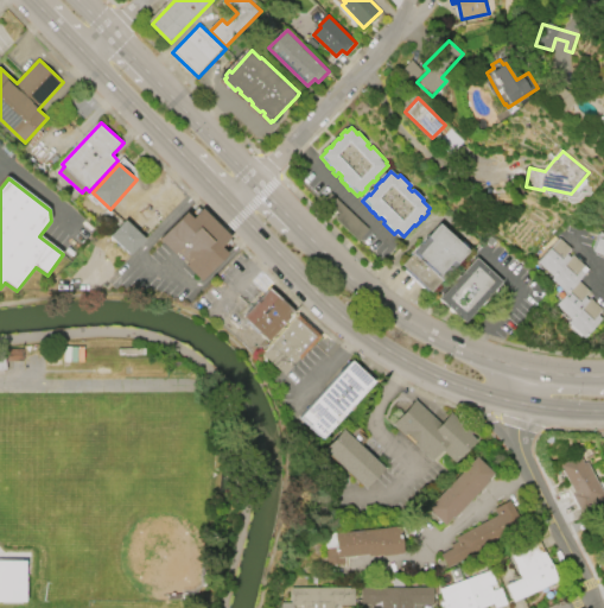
[(207,209),(236,239),(226,248),(229,252),(202,280),(190,267),(191,265),(180,254),(178,255),(163,241),(190,214),(196,220),(207,209)]
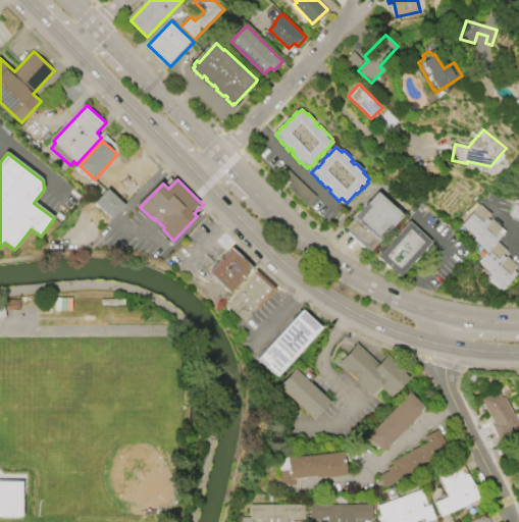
[(110,190),(127,206),(114,219),(98,203),(110,190)]
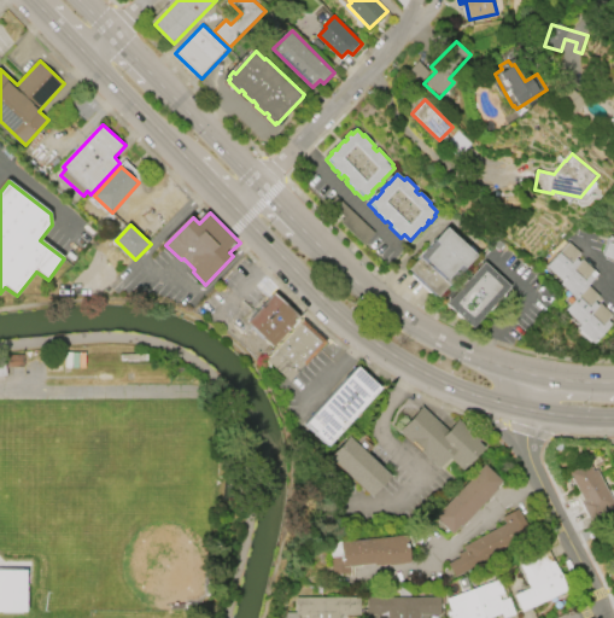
[(449,227),(478,255),(438,297),(434,293),(433,296),(410,273),(411,272),(409,269),(449,227)]
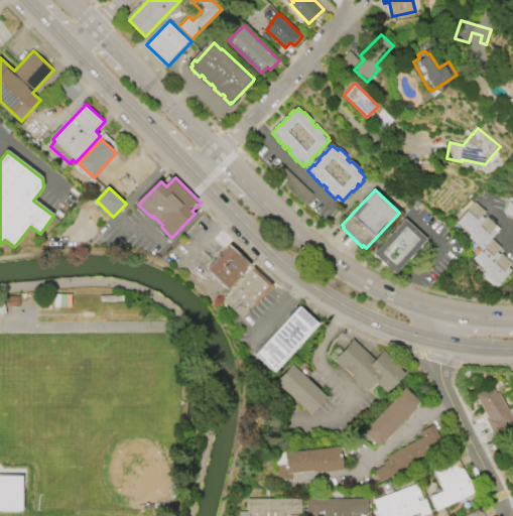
[(481,250),(469,237),(470,236),(457,223),(468,211),(469,212),(478,203),(486,212),(485,213),(501,229),(493,239),(502,248),(497,252),(500,255),(502,253),(512,263),(508,268),(511,271),(496,287),(494,285),(493,286),(484,277),(484,276),(483,274),(485,272),(472,259),(481,250)]
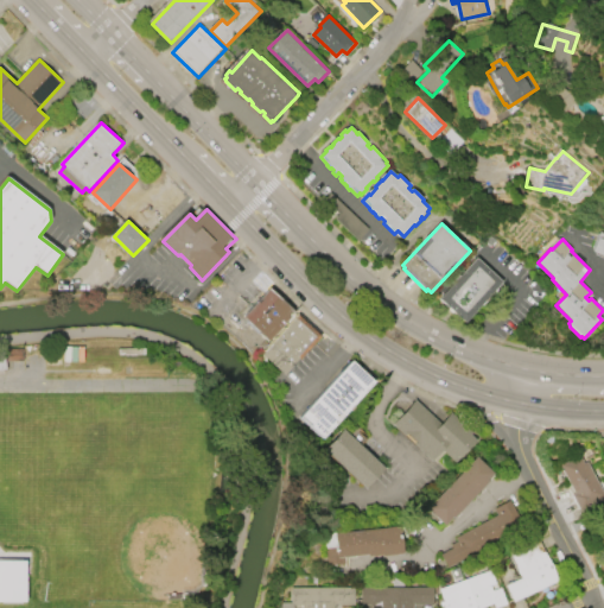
[(503,283),(465,323),(439,299),(478,259),(503,283)]
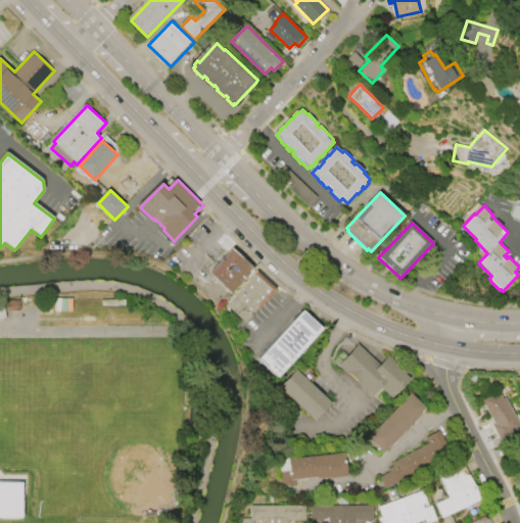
[(230,292),(223,286),(221,288),(209,278),(211,276),(207,273),(231,247),(252,268),(230,292)]
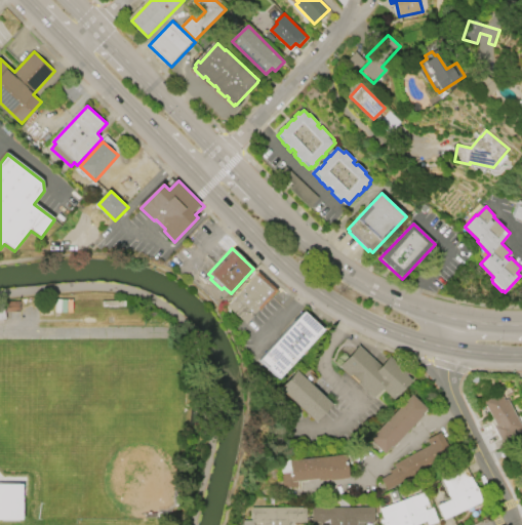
[(277,290),(245,324),(226,306),(257,272),(259,274),(262,272),(272,281),(270,283),(277,290)]
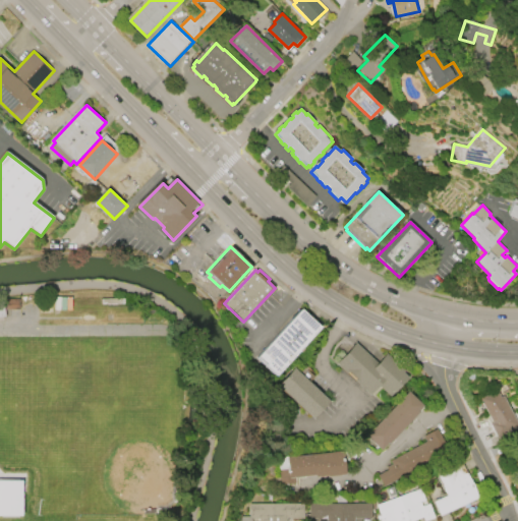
[(300,309),(320,327),(275,375),(255,357),(300,309)]
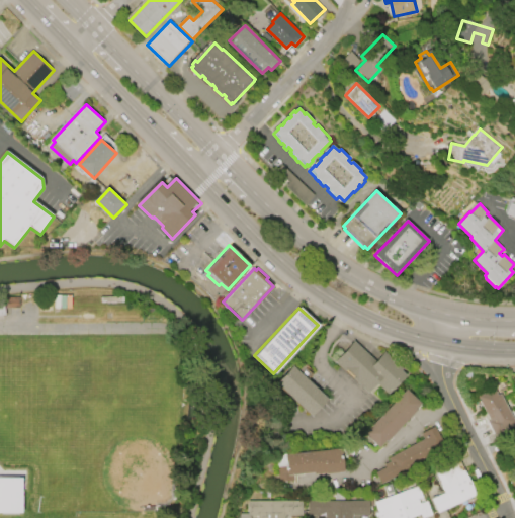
[(367,393),(335,362),(354,342),(375,361),(384,352),(407,373),(388,394),(376,383),(367,393)]
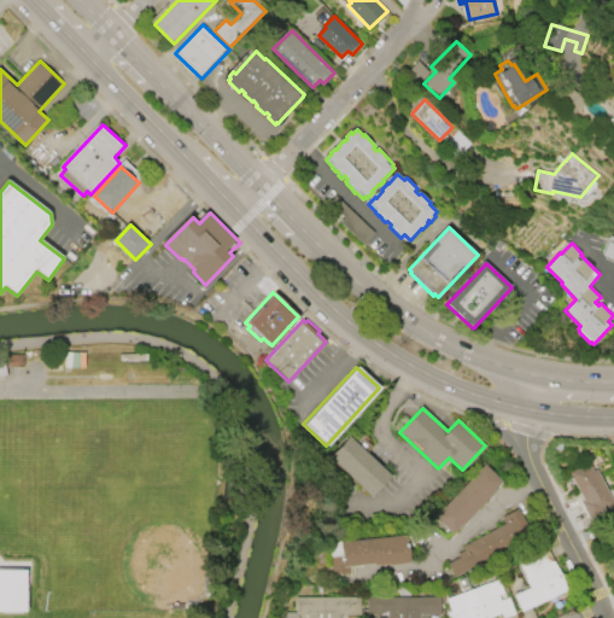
[(349,436),(391,476),(372,496),(329,456),(349,436)]
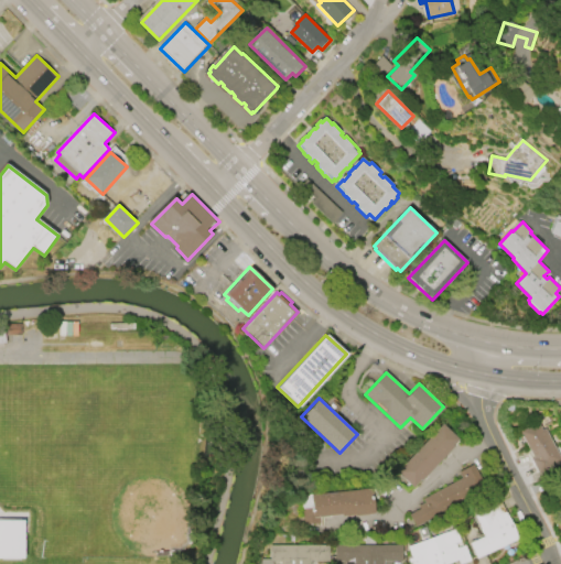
[(520,432),(540,422),(543,430),(547,429),(560,454),(560,463),(539,474),(531,459),(535,458),(520,432)]
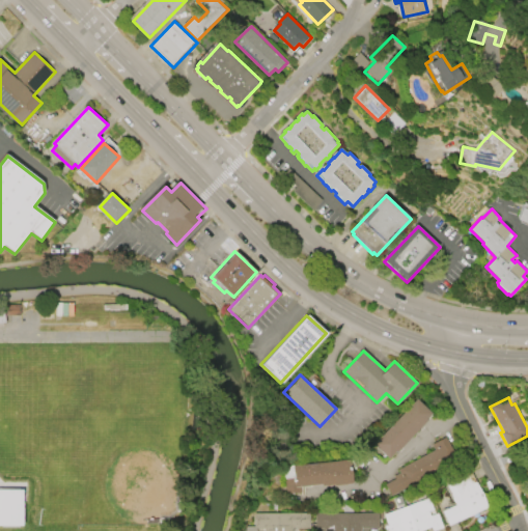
[(413,437),(397,452),(396,451),(389,459),(373,445),(381,438),(417,399),(434,415),(413,437)]
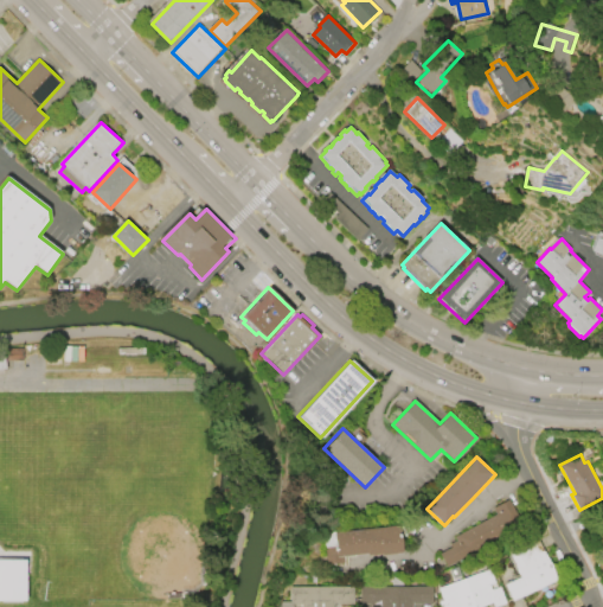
[(456,537),(498,515),(494,509),(511,499),(525,525),(448,567),(442,554),(454,548),(451,544),(459,541),(456,537)]
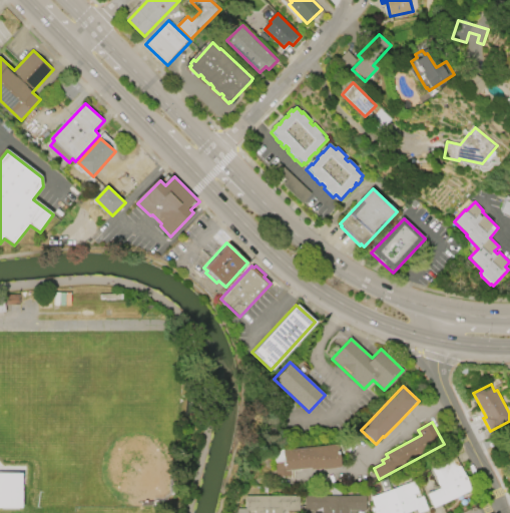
[(283,451),(338,444),(341,467),(312,470),(312,468),(293,470),(294,476),(279,478),(279,474),(277,474),(276,465),(277,465),(277,462),(285,461),(283,451)]
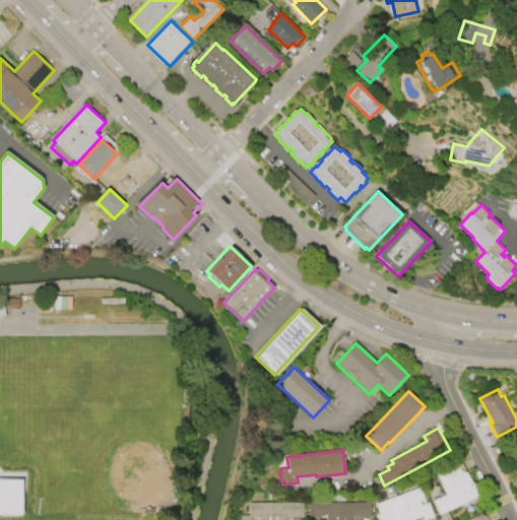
[(435,501),(447,495),(437,473),(463,461),(479,497),(441,515),(435,501)]
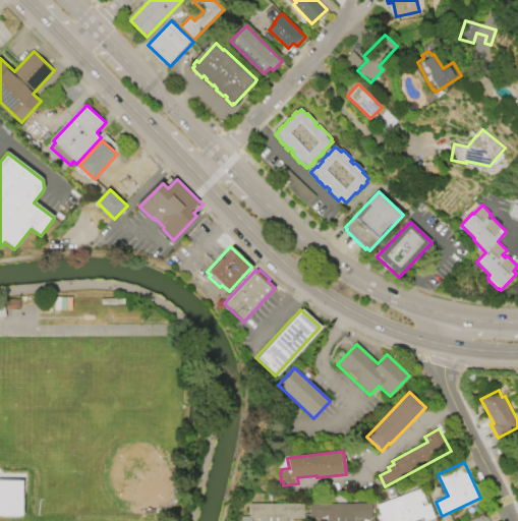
[(378,505),(421,488),(428,504),(430,504),(436,518),(425,520),(424,517),(413,520),(379,520),(379,516),(382,516),(378,505)]
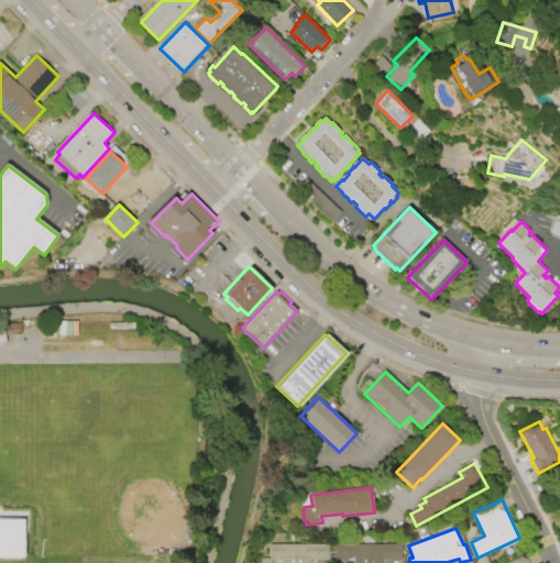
[(329,560),(311,560),(311,562),(281,562),(282,561),(274,561),(273,562),(262,562),(262,559),(271,559),(271,544),(329,544),(329,560)]
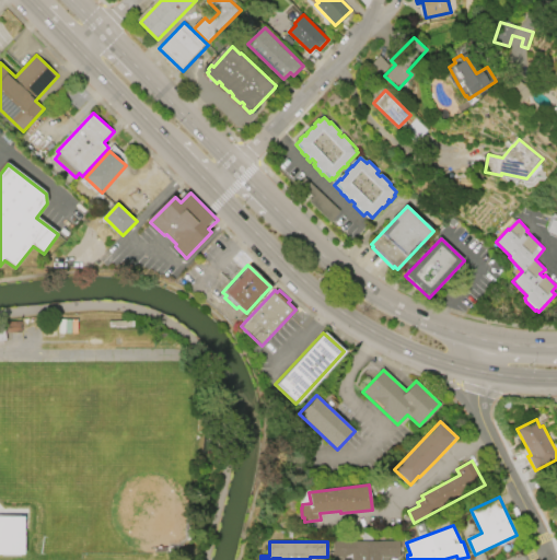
[(401,541),(401,558),(383,557),(383,559),(352,559),(352,557),(335,557),(335,541),(401,541)]
